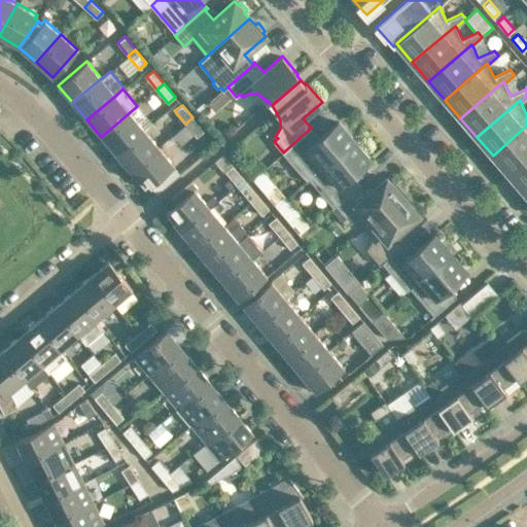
[(115,153),(144,130),(130,112),(101,137),(115,153)]
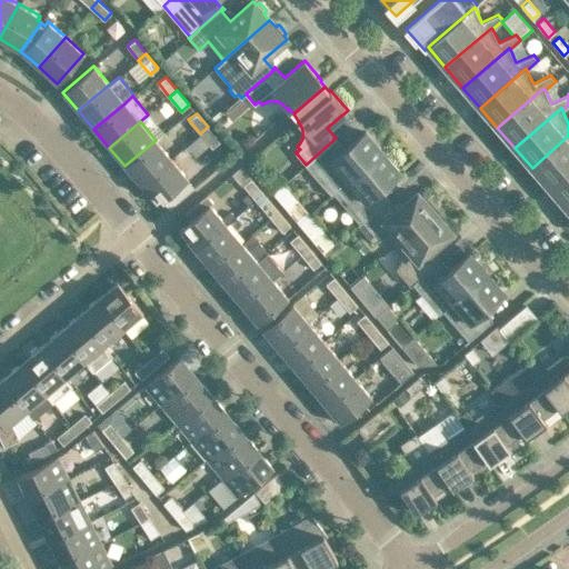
[(212,148),(220,141),(208,127),(200,133),(212,148)]
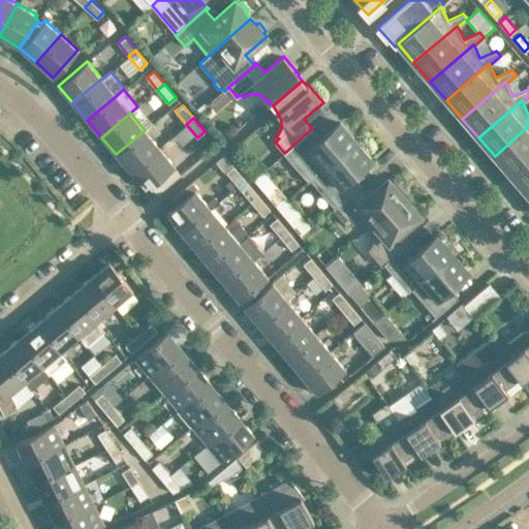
[(314,175),(307,181),(308,181),(355,141),(339,122),(320,137),(312,128),(284,153),(283,153),(284,154),(287,151),(304,170),(307,167),(314,175)]
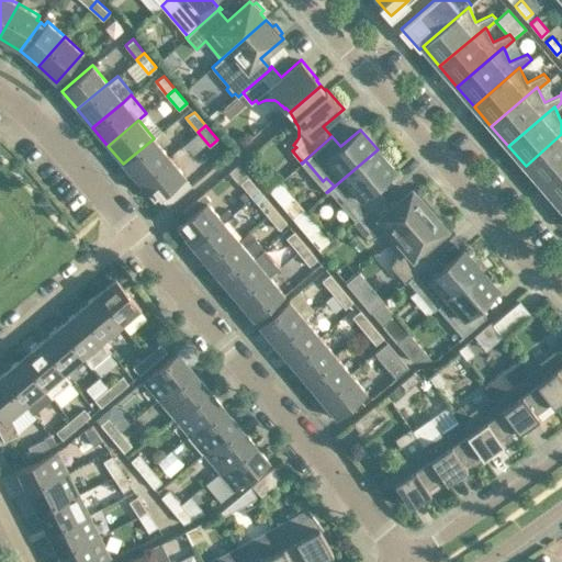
[(542,187),(561,169),(561,134),(526,166),(542,187)]
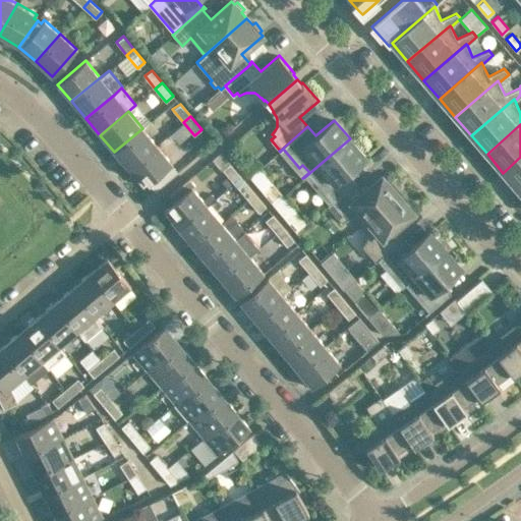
[(114,152),(128,169),(157,145),(142,128),(114,152)]
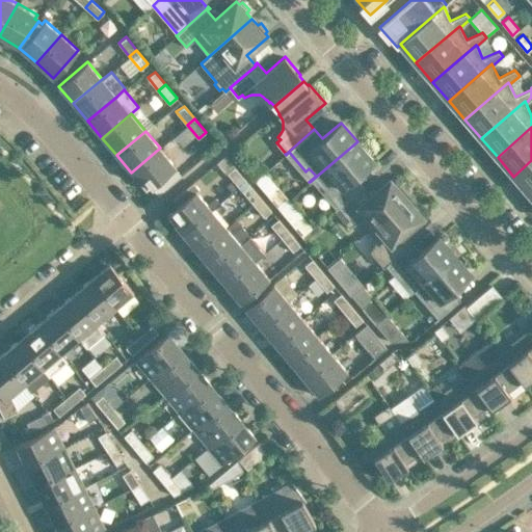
[(339,206),(363,186),(354,177),(373,160),(357,141),(310,182),(310,183),(315,178),(339,206)]
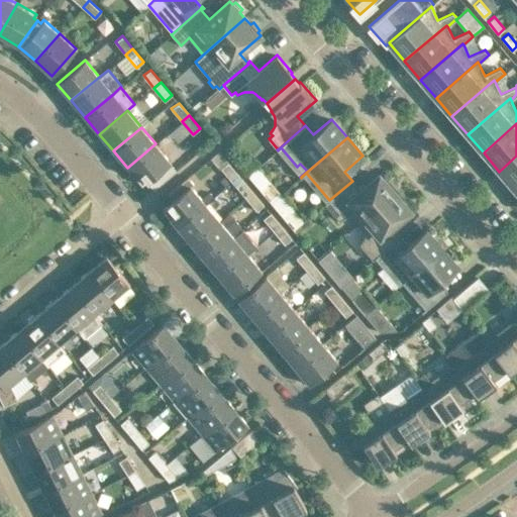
[(171,162),(156,143),(127,168),(141,185),(146,181),(147,182),(154,176),(161,183),(176,170),(170,163),(171,162)]
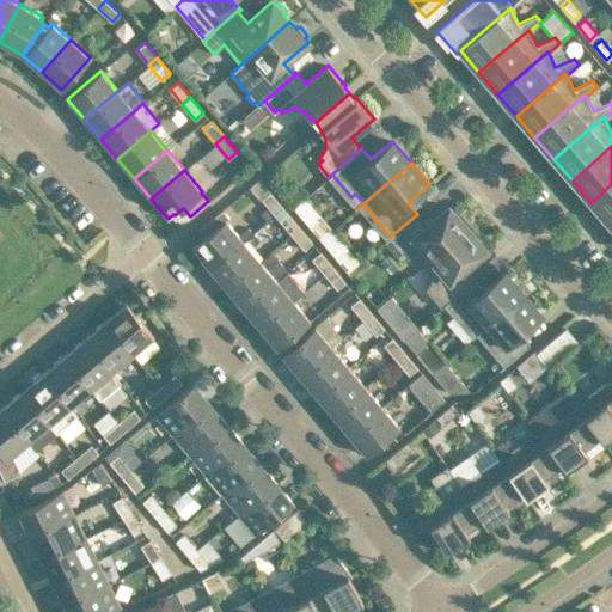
[(259,178),(249,187),(257,197),(268,188),(259,178)]
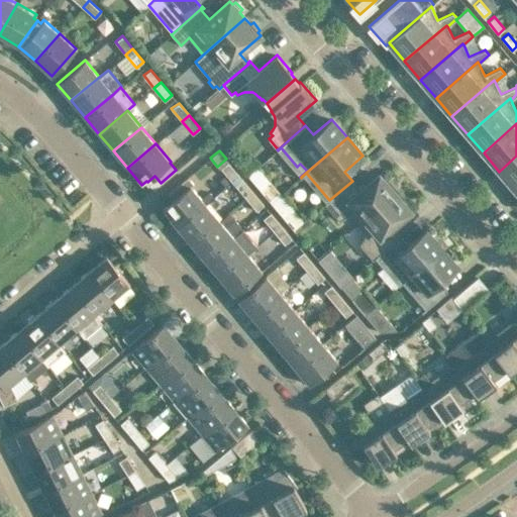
[(516,156),(499,172),(515,190),(516,187),(516,156)]
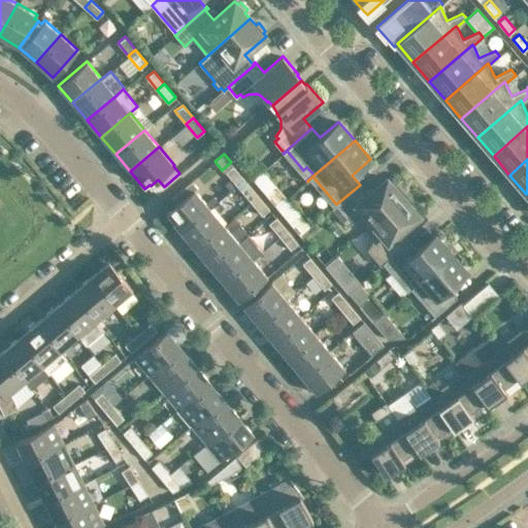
[(233,165),(226,171),(237,185),(244,178),(233,165)]
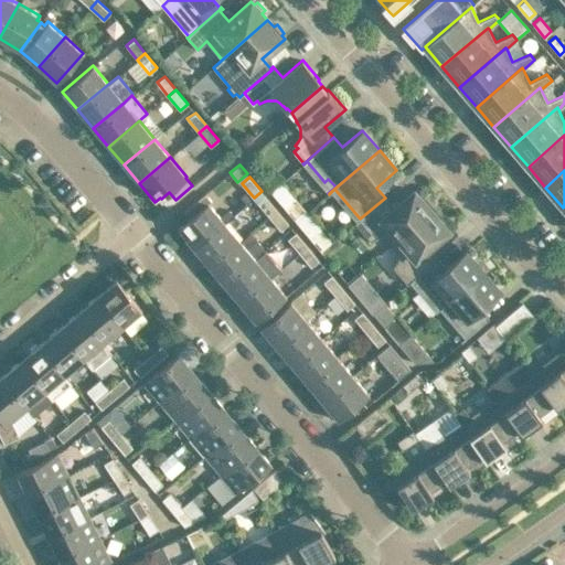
[(281,181),(270,191),(296,221),(307,212),(281,181)]
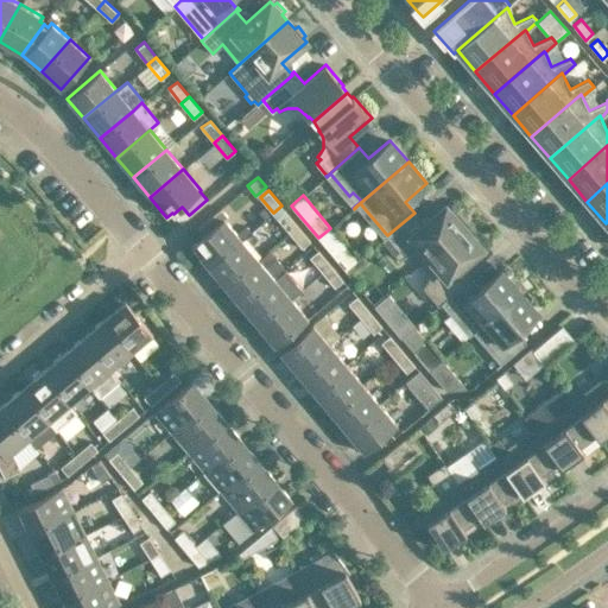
[(411,252),(420,264),(467,225),(454,209),(451,211),(445,204),(420,227),(412,217),(416,214),(415,213),(387,235),(381,240),(381,241),(382,240),(398,259),(411,252)]
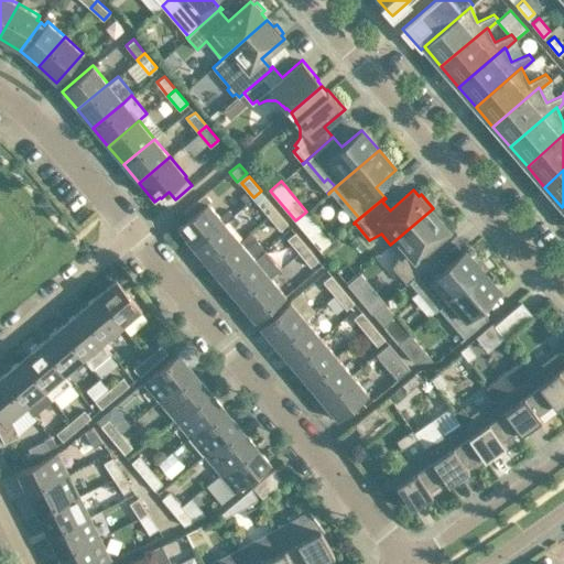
[(231,215),(227,209),(219,216),(207,202),(210,199),(205,193),(184,209),(190,216),(182,224),(183,225),(177,229),(193,248),(224,221),(231,215)]
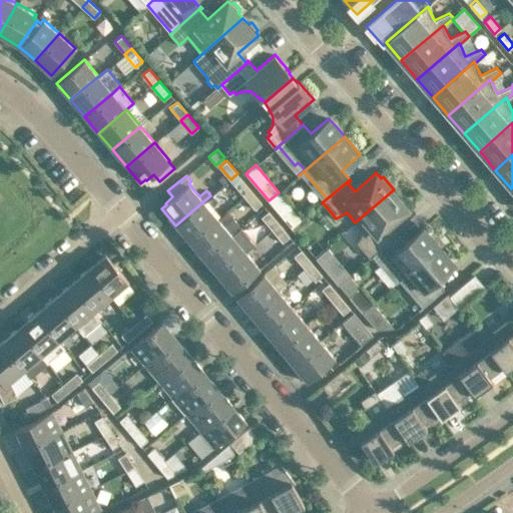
[(233,183),(243,196),(250,190),(240,177),(233,183)]
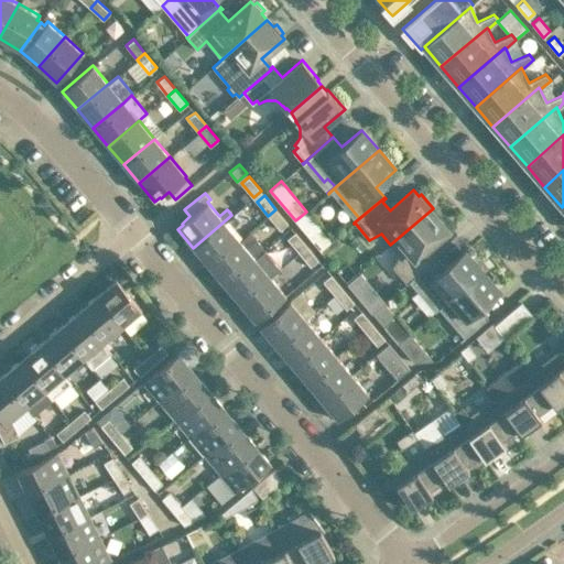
[(445,223),(433,208),(390,245),(400,255),(391,266),(407,283),(409,281),(436,258),(435,257),(432,259),(424,250),(447,230),(443,224),(445,223)]
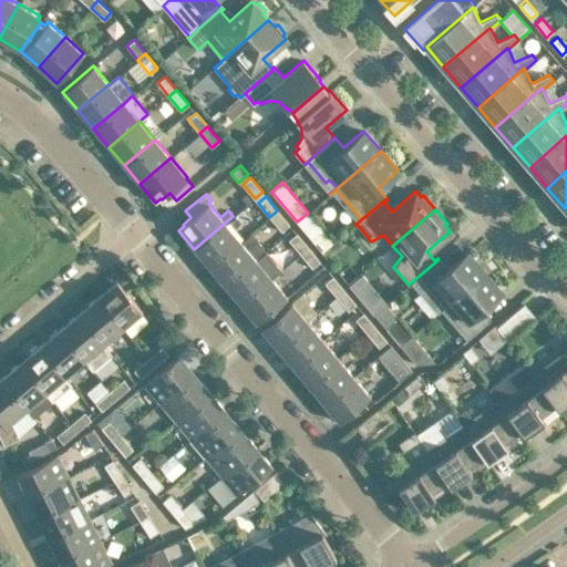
[(281,230),(289,224),(277,210),(269,217),(281,230)]
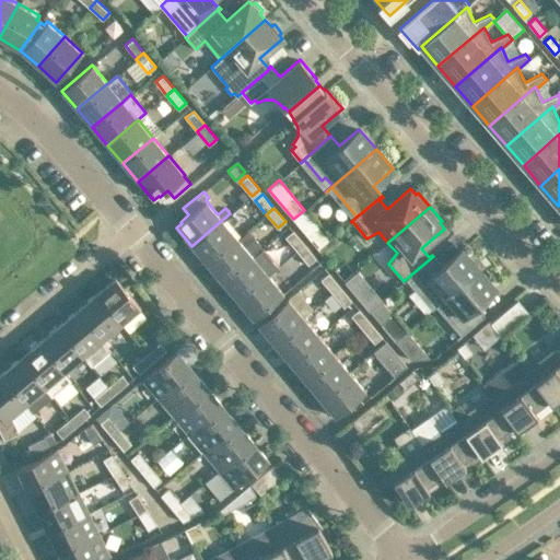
[(317,247),(328,238),(304,210),(293,219),(317,247)]
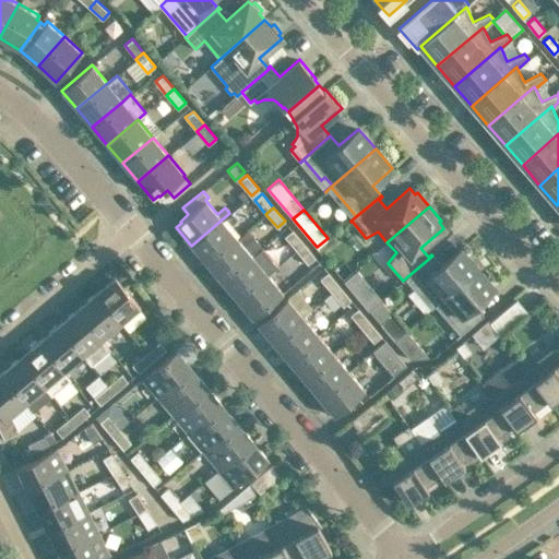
[(222,219),(191,246),(206,263),(237,238),(222,219)]
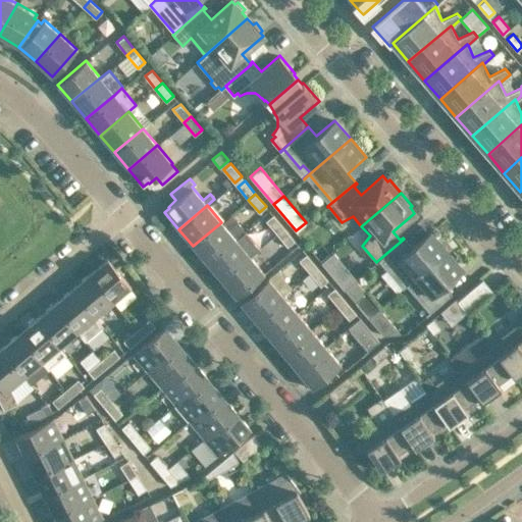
[(272,214),(265,220),(276,233),(284,227),(272,214)]
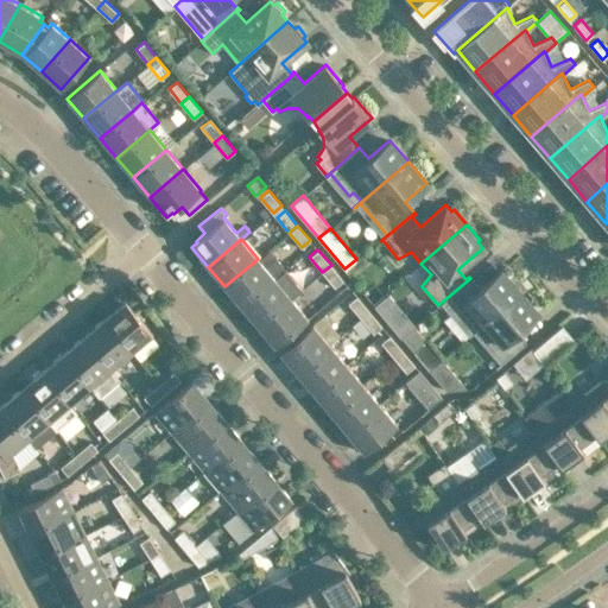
[(274,279),(258,259),(225,286),(241,306),(274,279)]
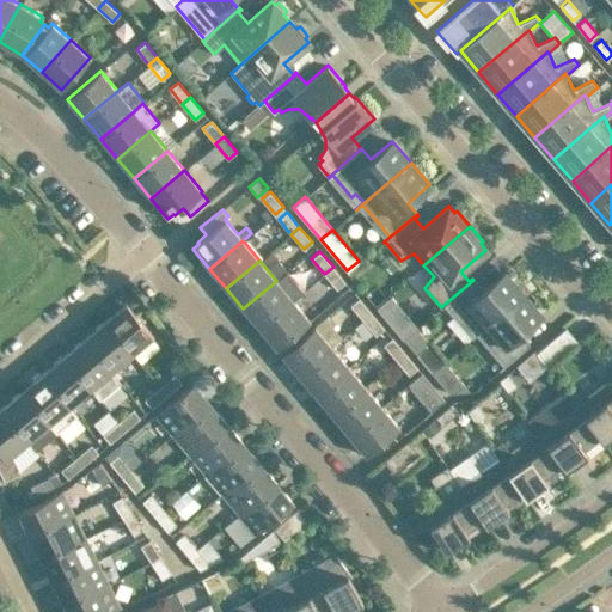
[(337,289),(346,282),(334,267),(324,274),(337,289)]
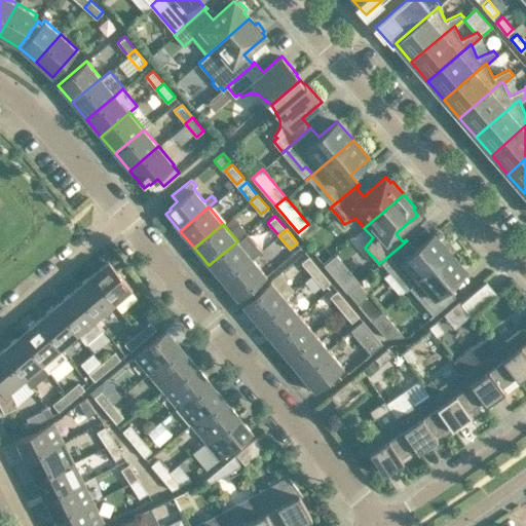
[(405,290),(406,291),(412,285),(450,252),(434,233),(415,250),(407,240),(381,262),(390,272),(392,270),(408,287),(405,290)]
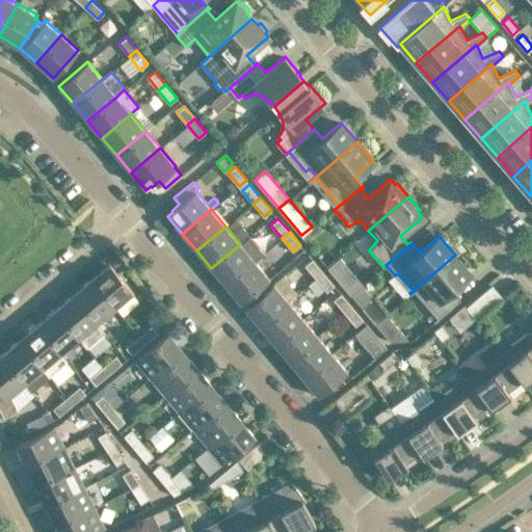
[(251,241),(246,239),(240,244),(211,268),(225,286),(255,261),(254,260),(262,254),(251,241)]
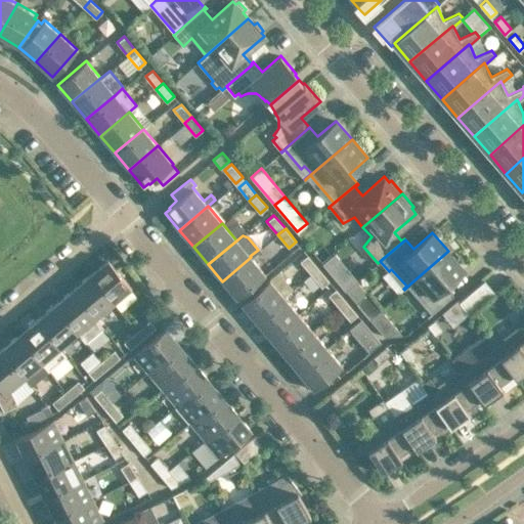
[(410,284),(433,310),(427,315),(428,316),(438,308),(453,295),(445,286),(464,269),(448,251),(410,284)]
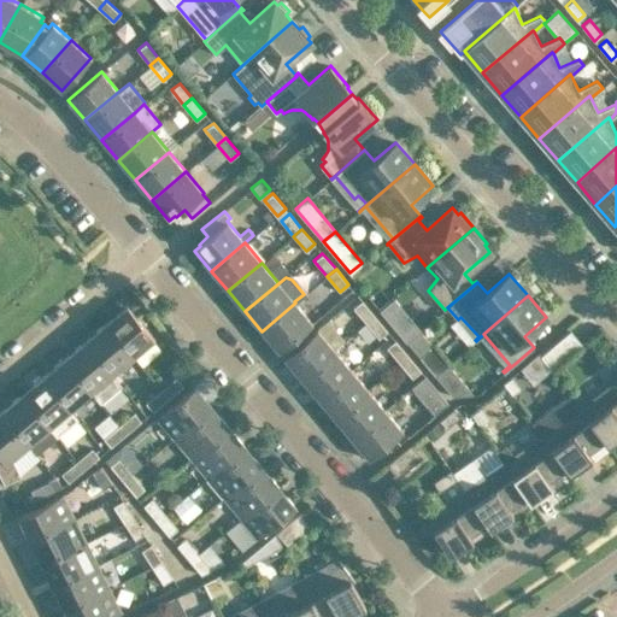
[(394,298),(380,310),(388,319),(403,307),(394,298)]
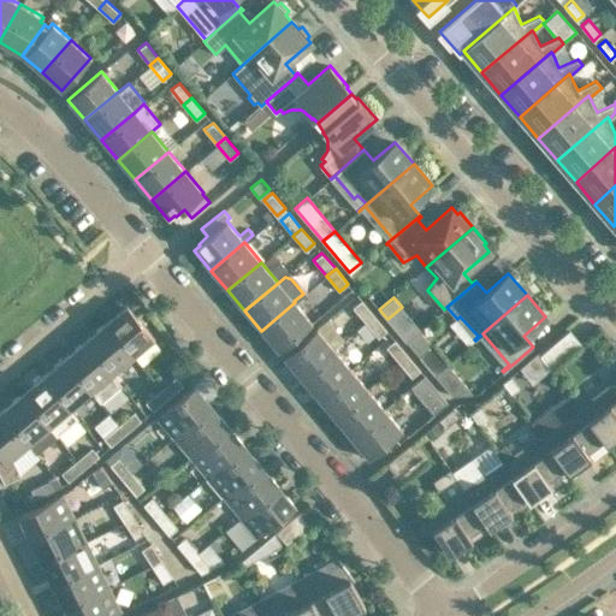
[(361,300),(353,307),(366,321),(374,315),(361,300)]
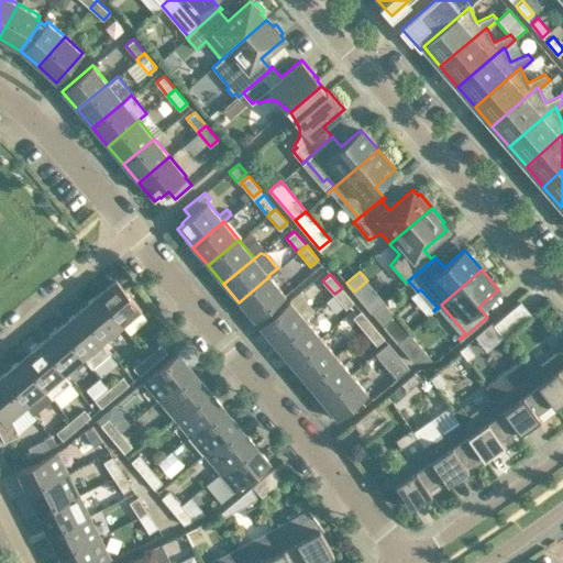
[(285,295),(269,276),(239,302),(254,320),(285,295)]
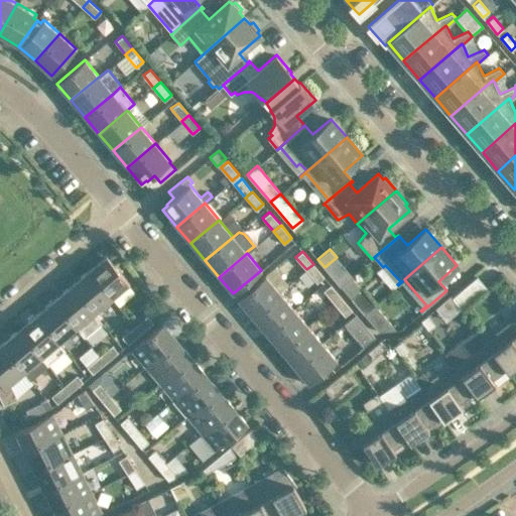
[(129,283),(106,255),(88,270),(111,298),(129,283)]
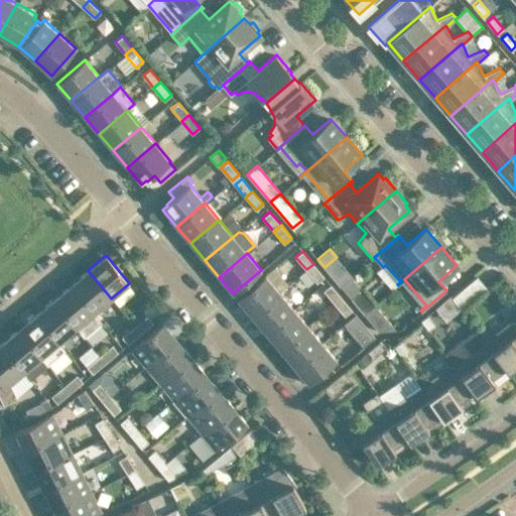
[(316,282),(324,276),(313,264),(306,269),(316,282)]
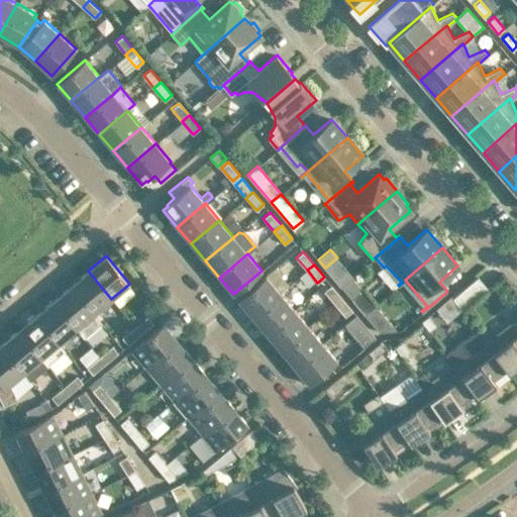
[(111,299),(88,271),(71,286),(94,314),(111,299)]
